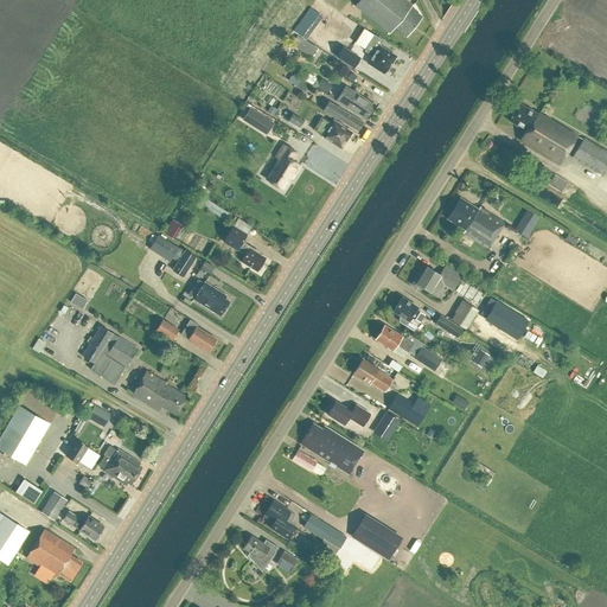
[(406,37),(422,17),(410,8),(413,5),(406,0),(358,0),(355,6),(389,33),(395,27),(406,37)]
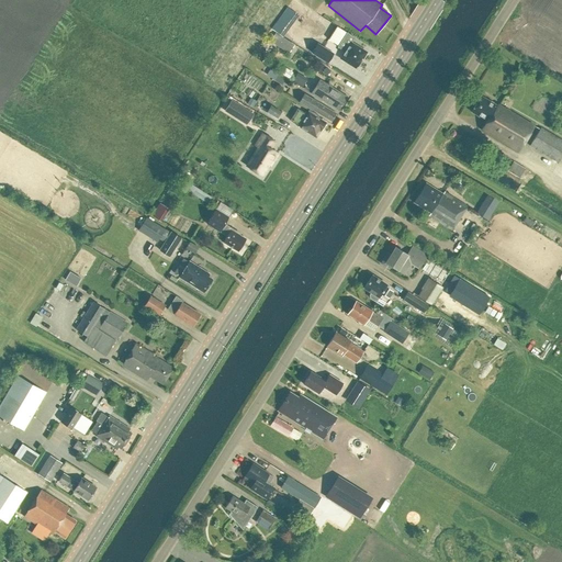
[(299,15),(287,7),(271,29),(283,37),(299,15)]
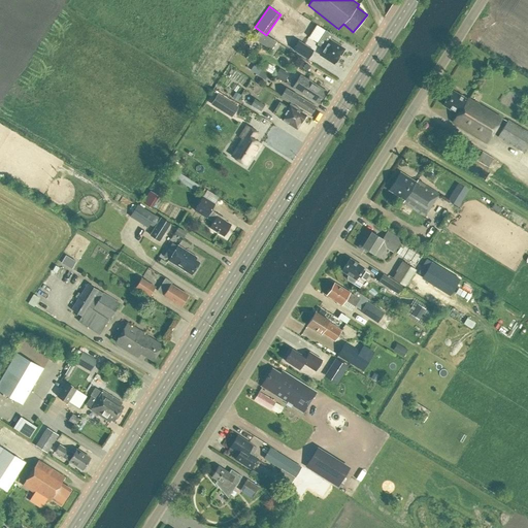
[(241,32),(235,41),(255,54),(261,44),(246,35),(260,14),(251,7),(236,29),(241,32)]
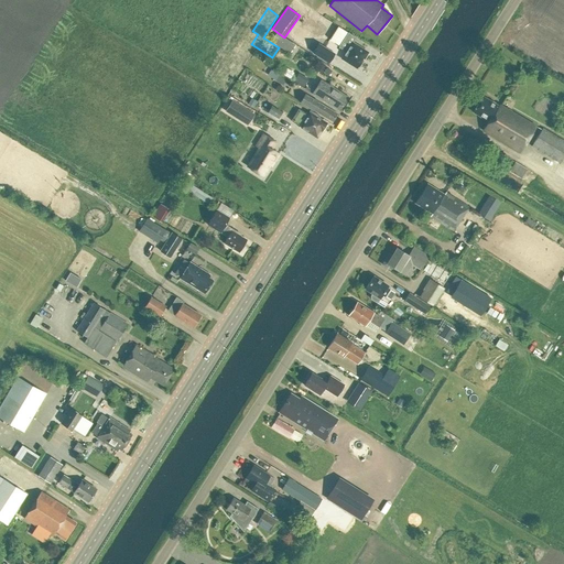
[(271,42),(290,54),(295,45),(277,33),(271,42)]
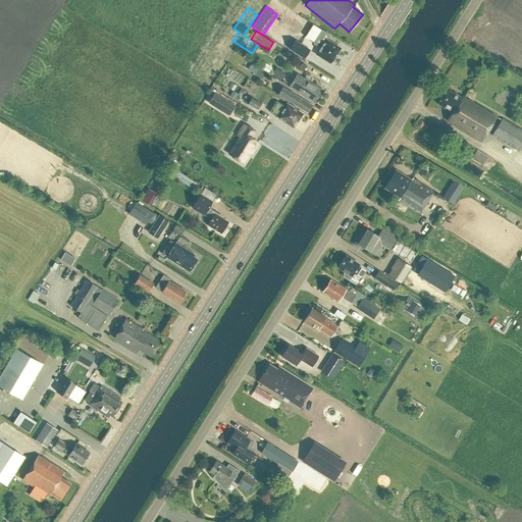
[(332,62),(335,57),(334,56),(340,49),(326,40),(329,35),(322,31),(313,44),(320,48),(316,54),(330,63),(331,61),(332,62)]
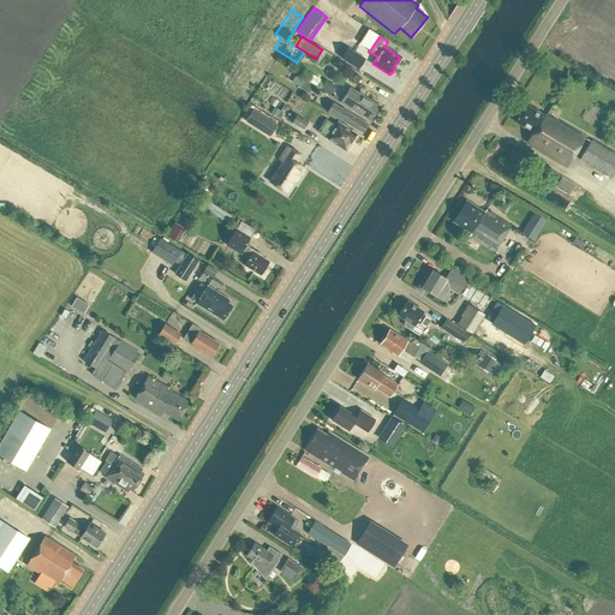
[(359,69),(365,59),(348,47),(341,58),(359,69)]
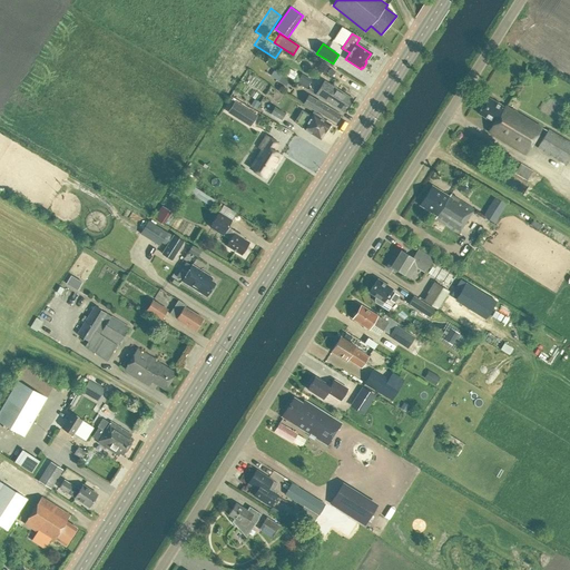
[(290,69),(285,75),(293,79),(296,74),(290,69)]
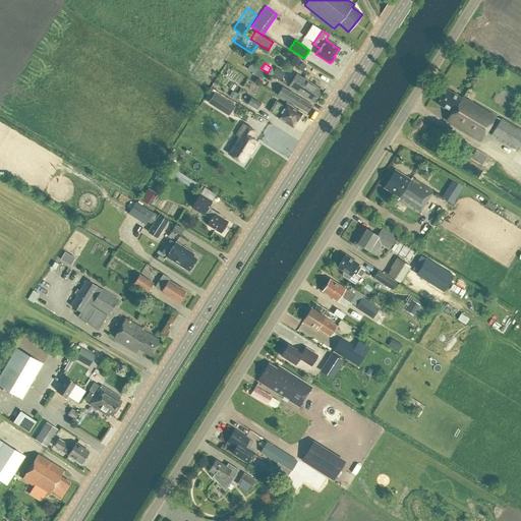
[(257,68),(254,74),(261,78),(265,72),(257,68)]
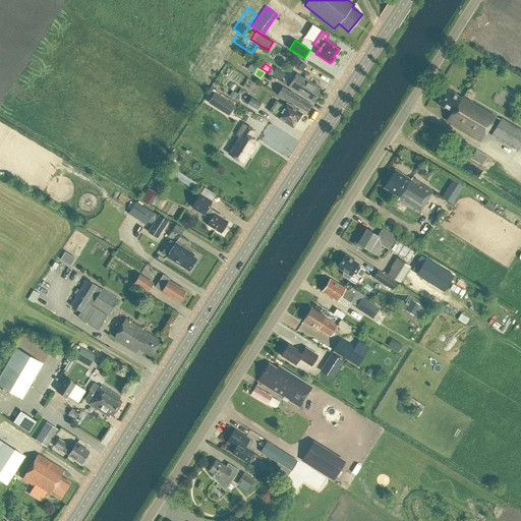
[(314,102),(322,90),(296,73),(289,85),(314,102)]
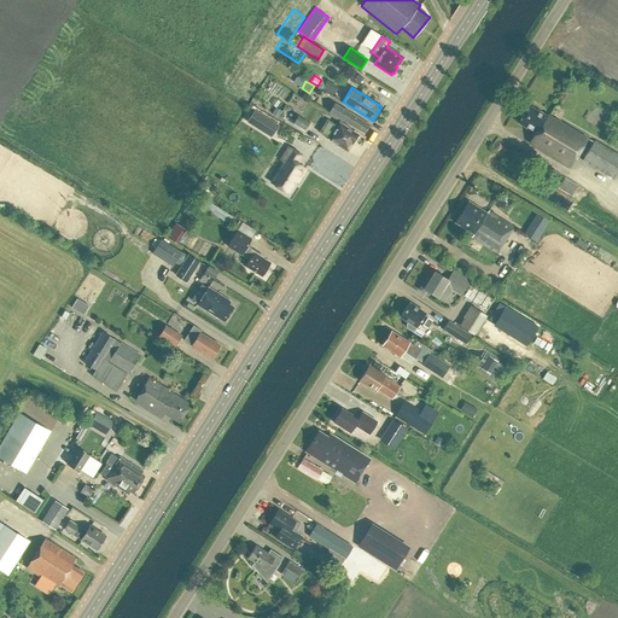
[(365,134),(369,126),(344,110),(334,104),(328,112),(365,134)]
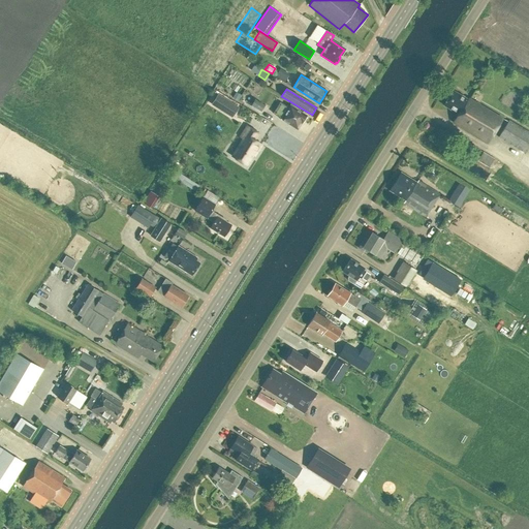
[(467,99),(452,90),(443,105),(457,114),(453,122),(487,143),(501,120),(467,98),(467,99)]
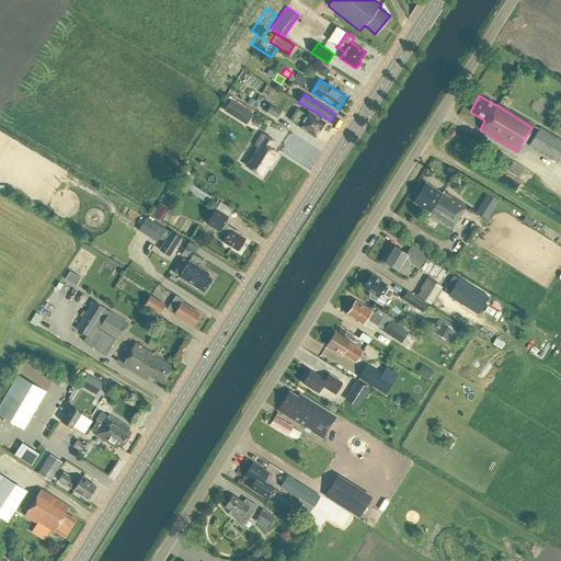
[(250,98),(247,103),(252,106),(255,101),(250,98)]
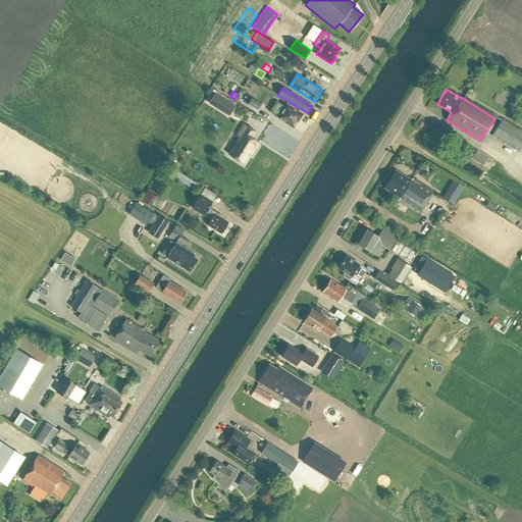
[(257,109),(260,103),(252,98),(249,104),(257,109)]
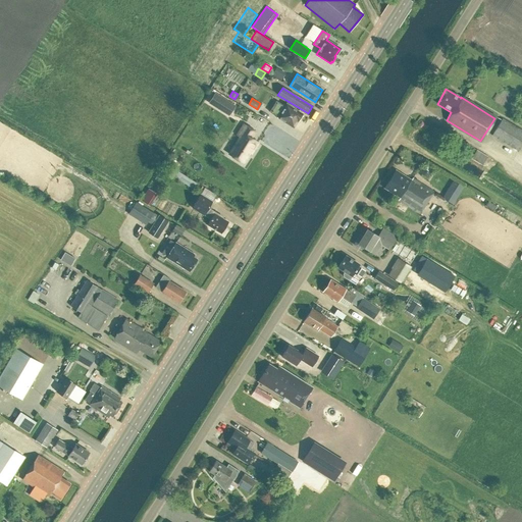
[(284,106),(276,101),(269,111),(276,116),(275,117),(285,123),(285,122),(293,127),(297,120),(298,121),(302,114),(295,109),(296,107),(286,102),(284,106)]
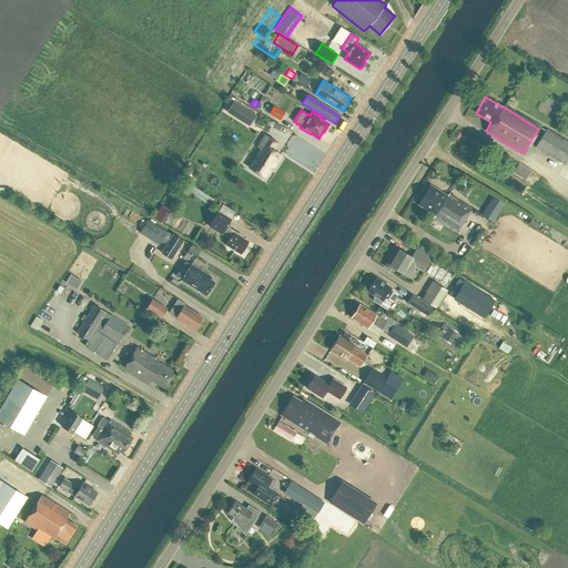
[(565,164),(567,158),(567,141),(546,129),(535,148),(565,164)]
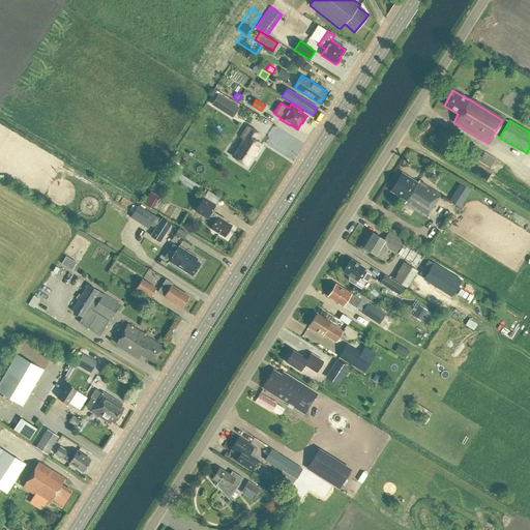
[(257,152),(262,145),(256,141),(260,134),(247,125),(239,137),(242,139),(231,155),(246,166),(255,151),(257,152)]
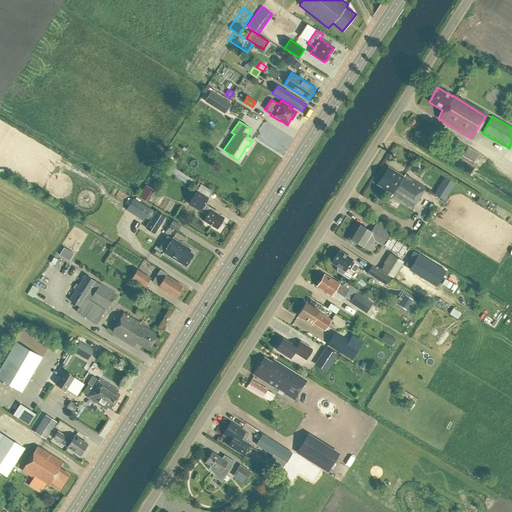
[(473,161),(478,153),(468,147),(463,155),(473,161)]
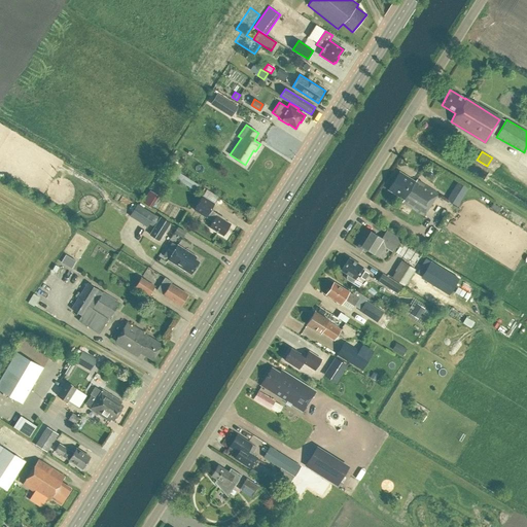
[(431,179),(435,174),(424,168),(421,173),(431,179)]
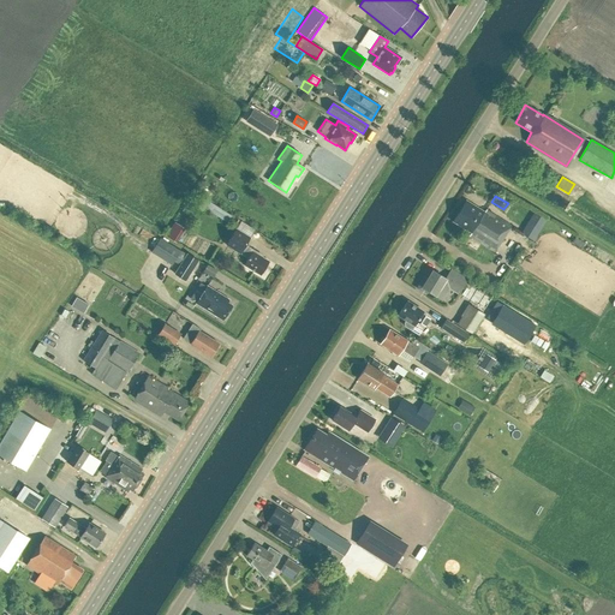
[(484,213),(466,201),(453,221),(470,232),(467,236),(494,252),(511,225),(487,209),(484,213)]
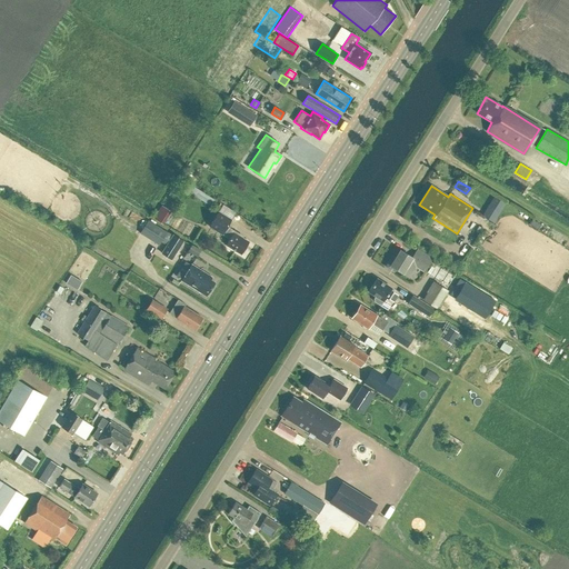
[(493,197),(488,206),(499,213),(506,203),(493,197)]
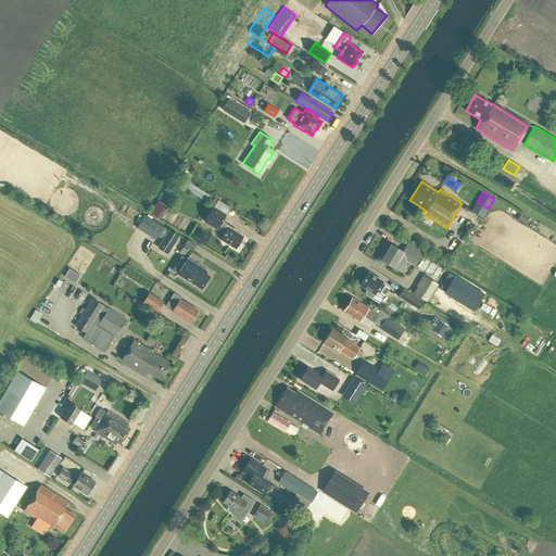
[(399,213),(433,235),(439,225),(404,204),(399,213)]
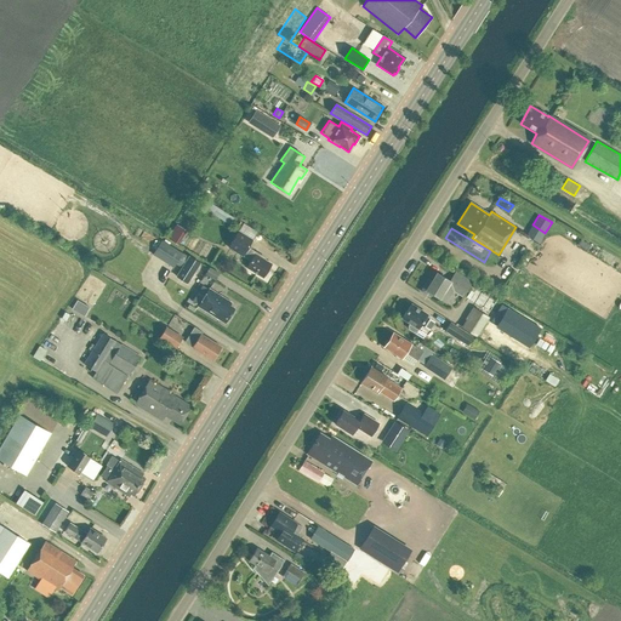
[(263,278),(263,277),(265,277),(266,275),(267,274),(267,273),(267,272),(272,265),(263,260),(265,258),(250,249),(255,241),(238,231),(228,248),(243,256),(239,262),(245,266),(245,267),(263,278)]
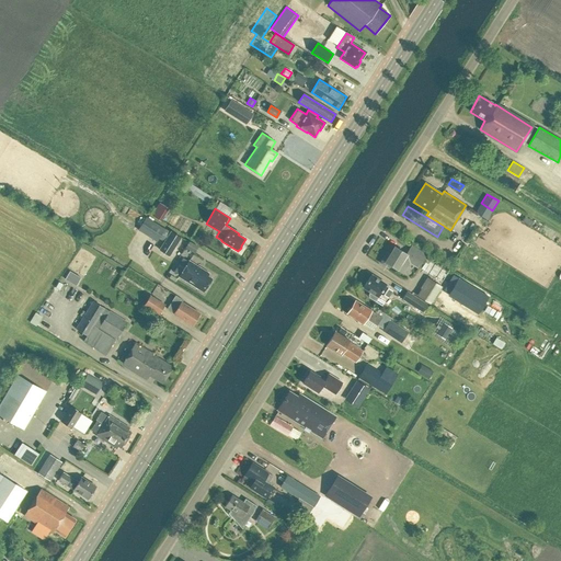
[(163,242),(159,250),(170,256),(181,238),(165,228),(147,216),(140,227),(163,242)]
